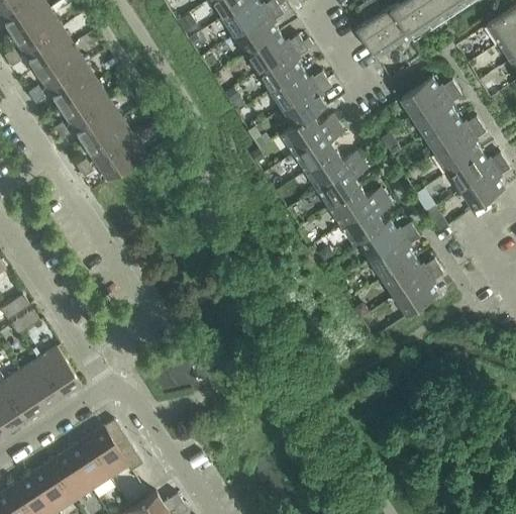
[(0,13),(20,0),(0,0),(0,13)]
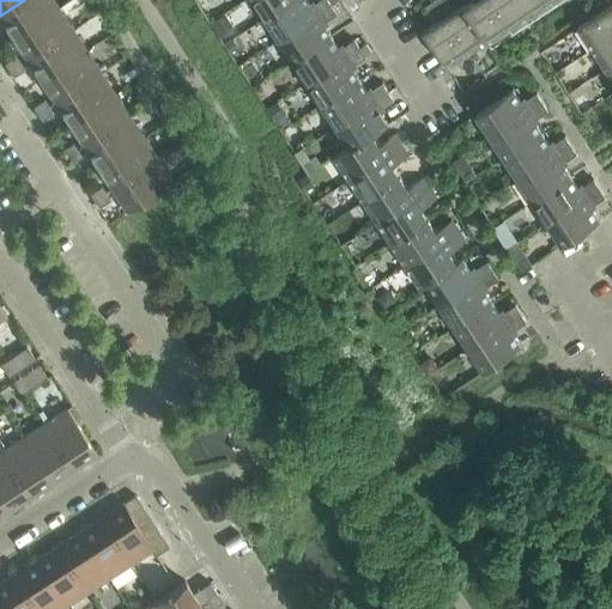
[(49,0),(24,0),(0,16),(0,24),(11,41),(56,11),(49,0)]
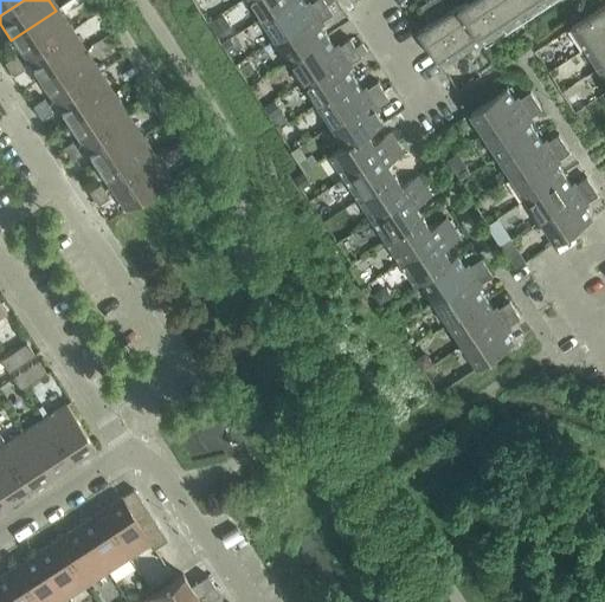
[(249,0),(262,20),(293,0),(249,0)]
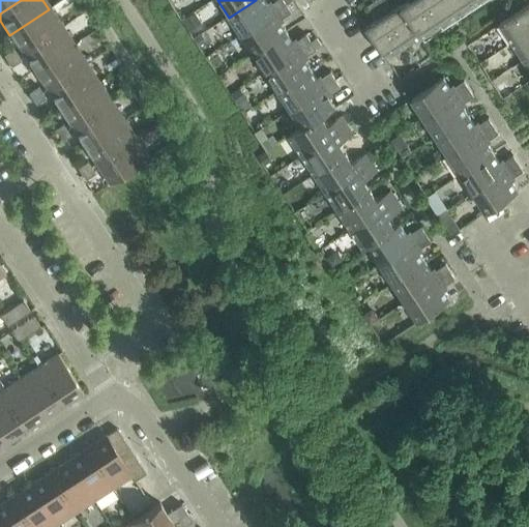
[(263,0),(256,0),(229,18),(241,36),(286,7),(281,0),(280,0),(271,6),(267,5),(263,0)]
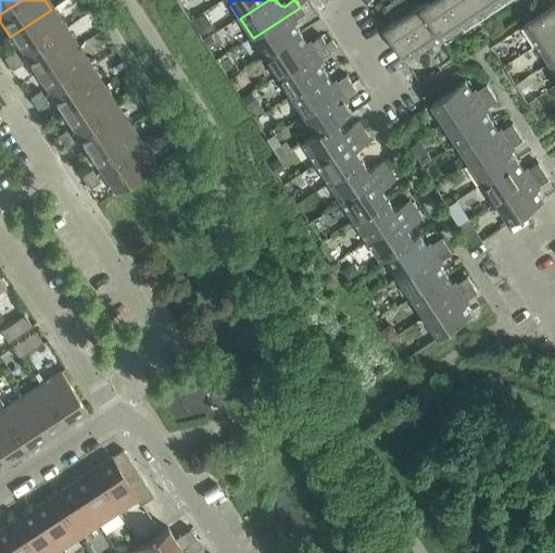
[(402,0),(399,0),(393,4),(400,14),(407,9),(402,0)]
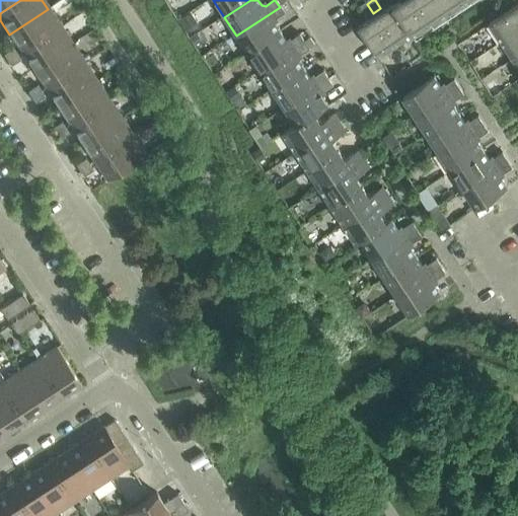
[(415,0),(401,0),(393,6),(414,35),(432,23),(430,21),(429,21),(415,0)]
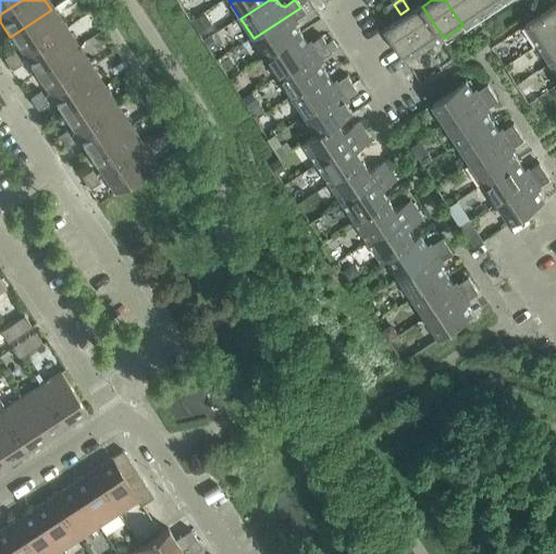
[(471,0),(445,0),(460,23),(461,23),(476,14),(480,22),(489,16),(483,9),(479,11),(471,0)]
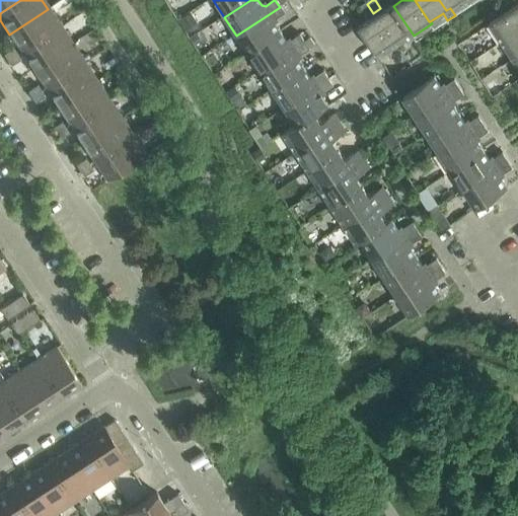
[(439,0),(446,10),(450,8),(461,0),(439,0)]
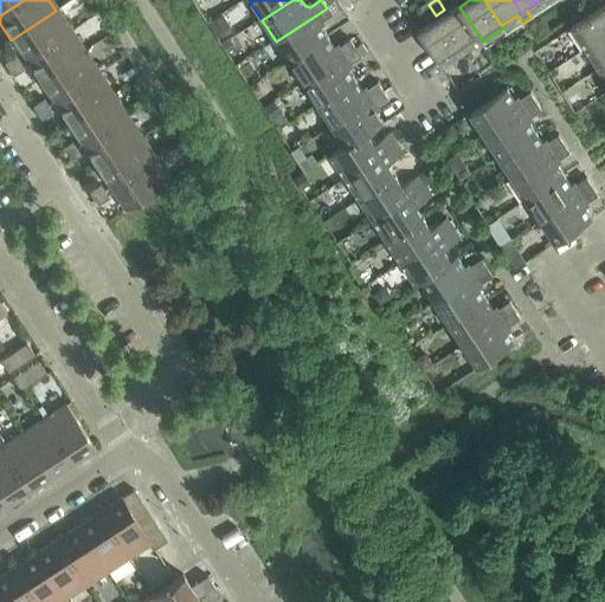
[(436,15),(429,5),(420,10),(427,21),(436,15)]
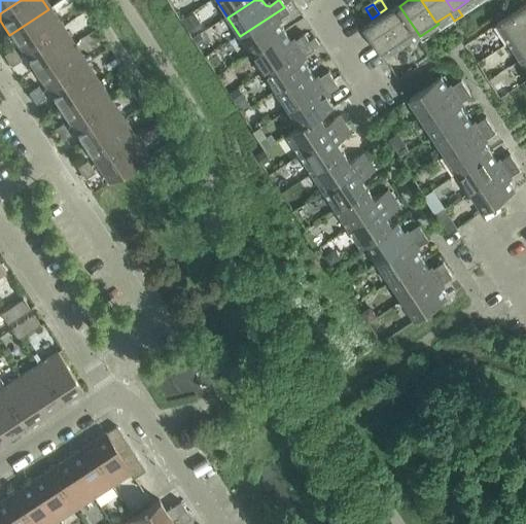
[(399,6),(382,18),(402,48),(420,36),(399,6)]
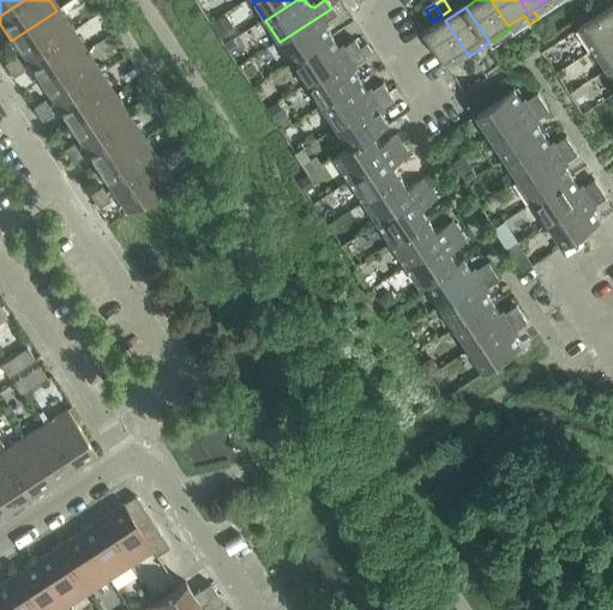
[(612,7),(578,30),(593,52),(612,38),(612,7)]
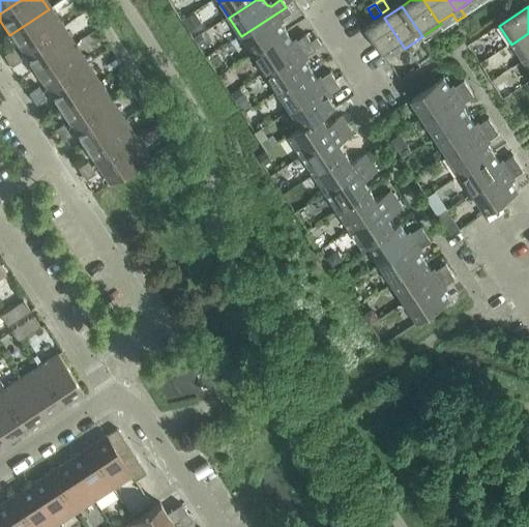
[(286,7),(241,36),(254,55),(286,34),(280,26),(281,22),(291,15),(286,7)]
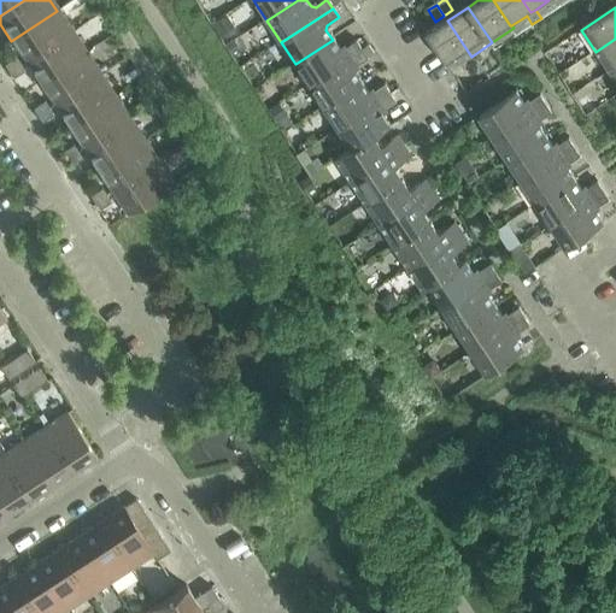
[(57,11),(11,41),(25,63),(71,33),(57,11)]
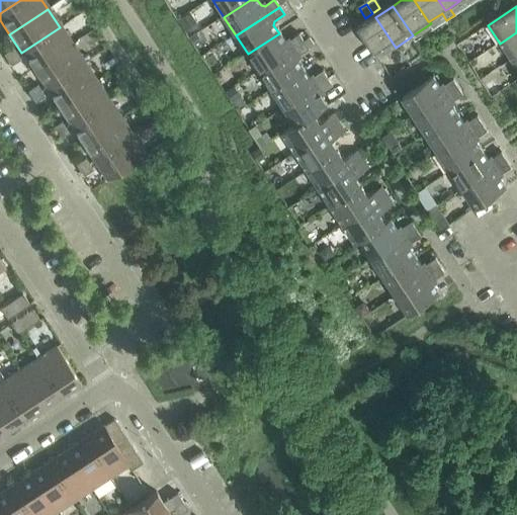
[(190,14),(178,21),(185,32),(196,25),(190,14)]
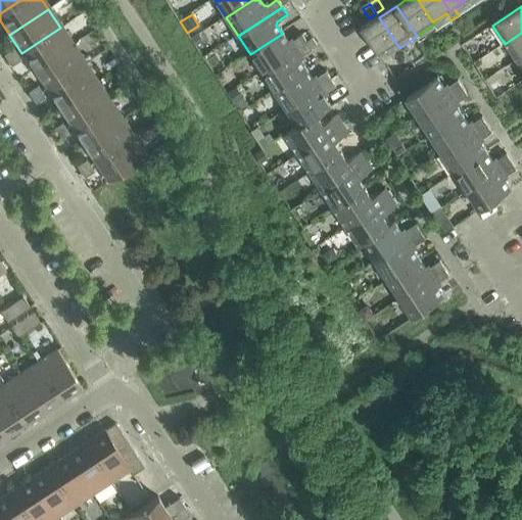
[(456,28),(463,22),(459,15),(451,20),(456,28)]
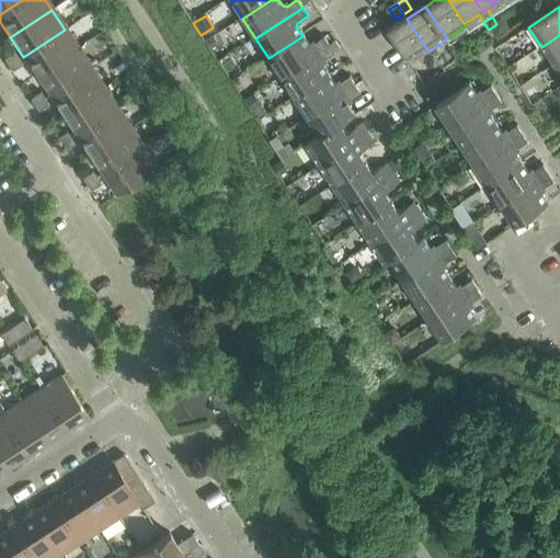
[(429,52),(407,19),(387,32),(409,64),(429,52)]
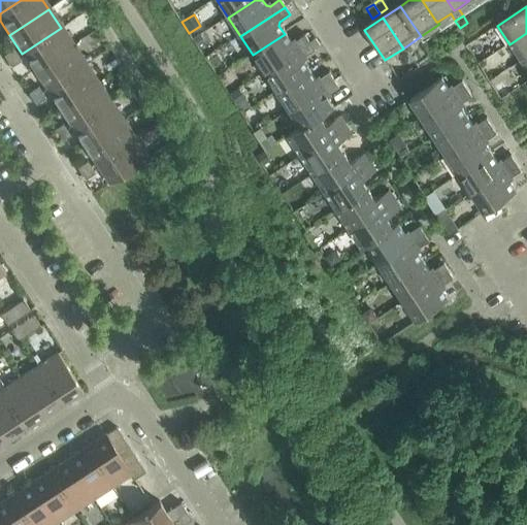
[(61,28),(22,54),(34,72),(73,46),(61,28)]
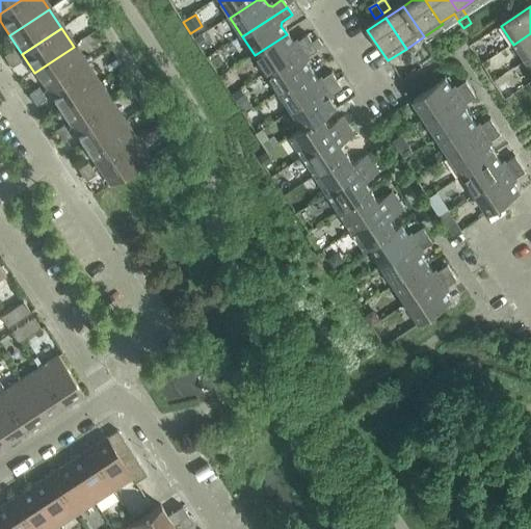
[(530,33),(513,45),(525,62),(530,58),(530,33)]
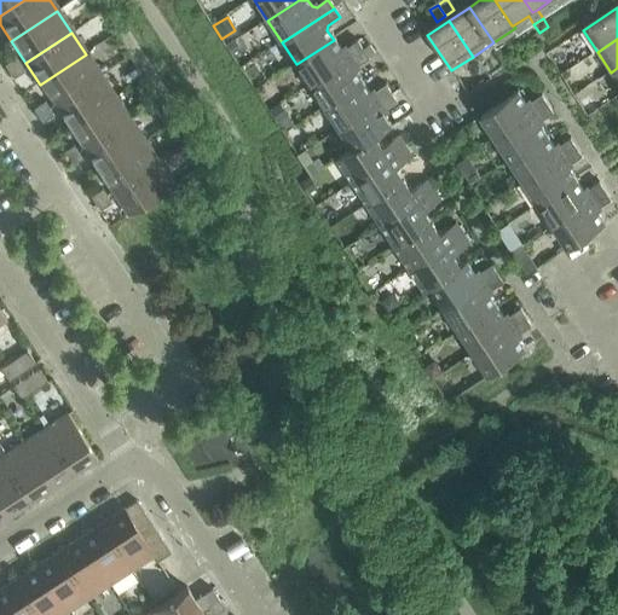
[(334,40),(296,64),(311,86),(363,52),(357,44),(345,51),(340,50),(334,40)]
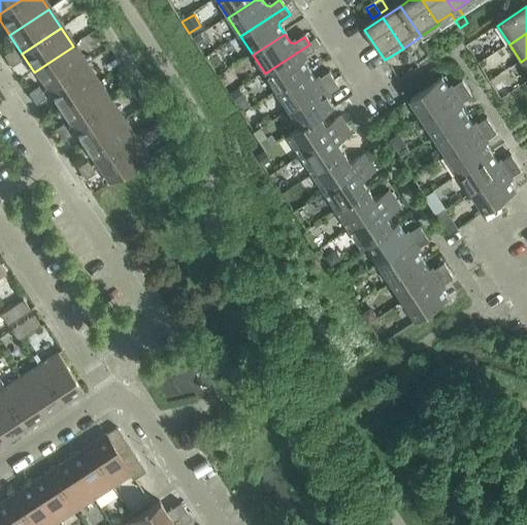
[(309,44),(265,73),(277,92),(309,71),(303,63),(304,59),(315,52),(309,44)]
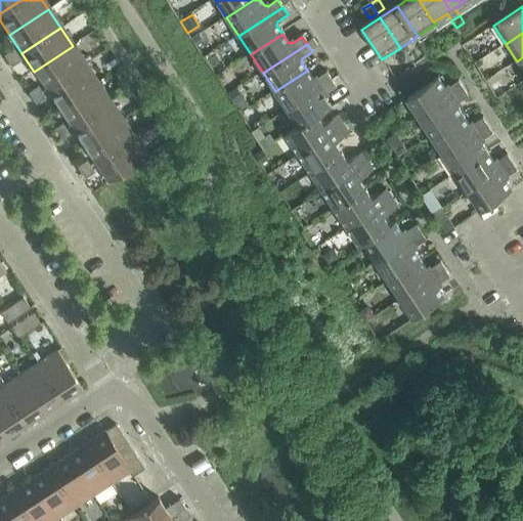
[(73,46),(34,72),(46,90),(85,64),(73,46)]
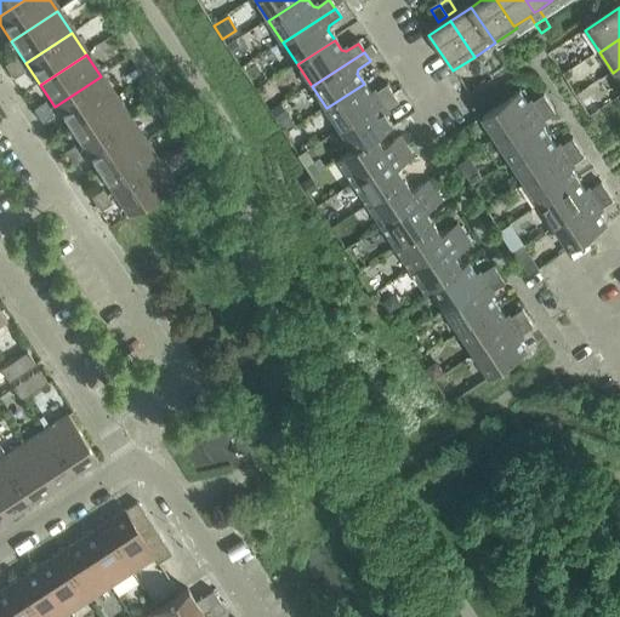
[(4,68),(9,74),(20,67),(15,60),(4,68)]
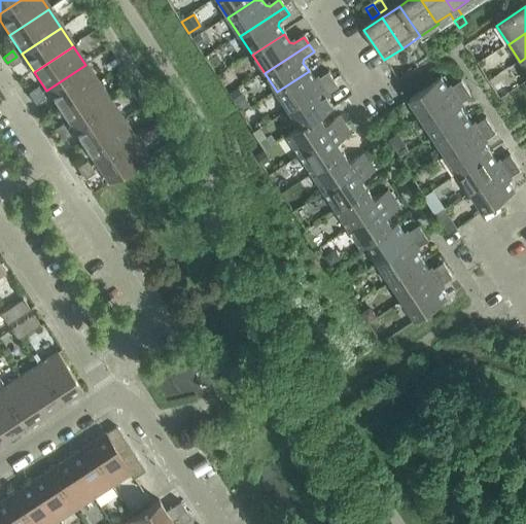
[(16,57),(7,63),(10,69),(21,63),(16,57)]
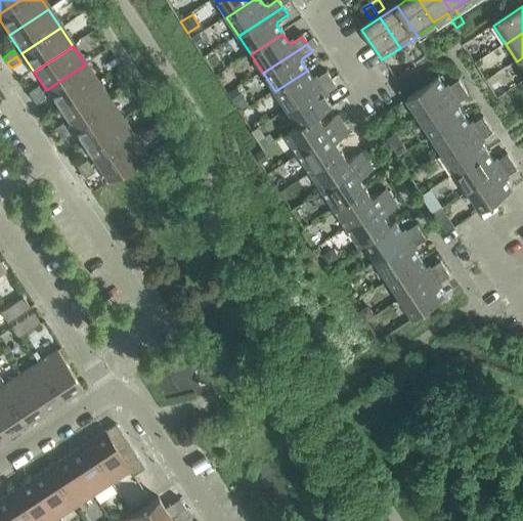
[(85,64),(46,90),(58,109),(97,84),(85,64)]
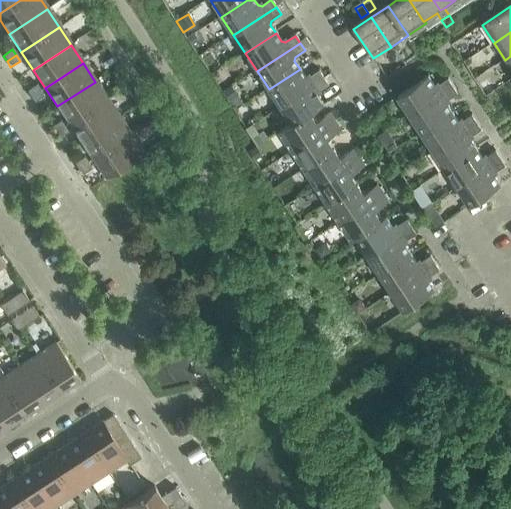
[(300,69),(269,89),(281,107),(324,79),(319,72),(309,78),(305,77),(300,69)]
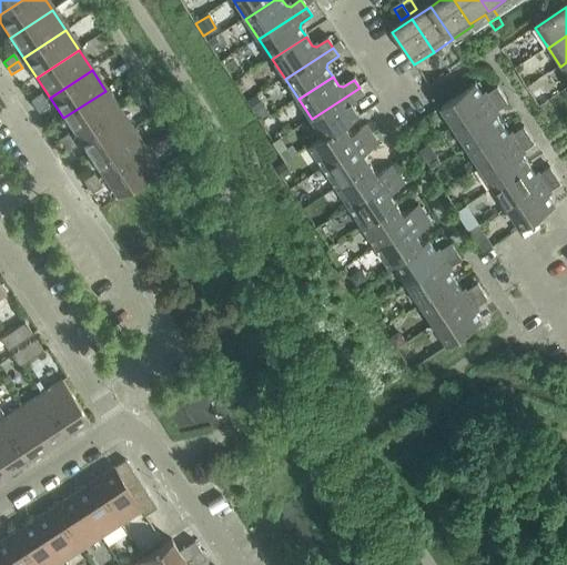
[(441,108),(454,129),(502,98),(497,90),(486,97),(482,96),(475,86),(441,108)]
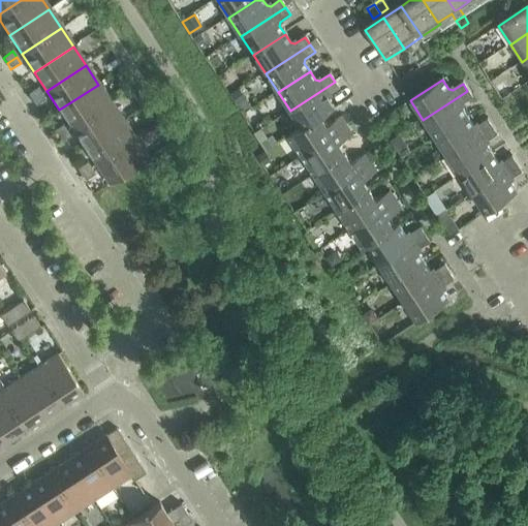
[(290,111),(302,129),(303,129),(320,118),(321,119),(335,110),(329,100),(329,96),(340,89),(335,82),(290,111)]
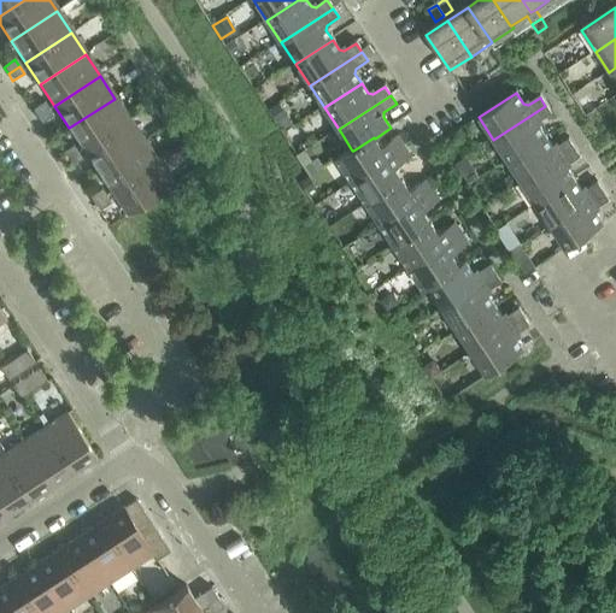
[(115,99),(69,128),(83,151),(129,121),(115,99)]
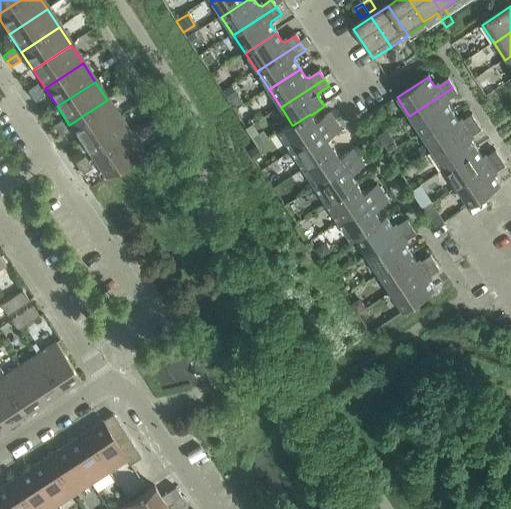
[(486,83),(479,88),(486,98),(493,93),(486,83)]
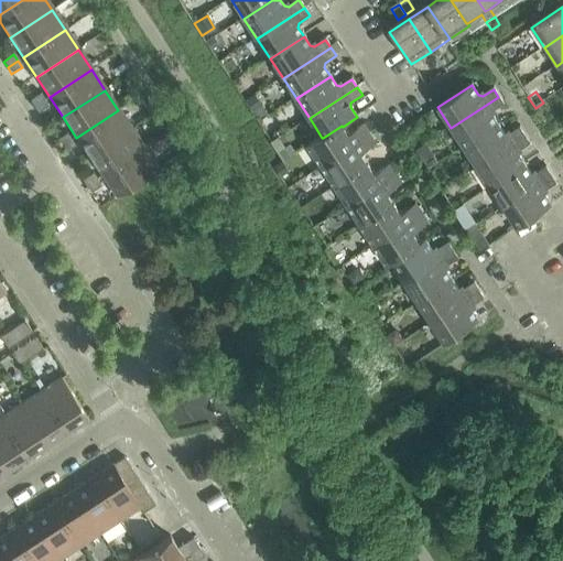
[(30,101),(33,108),(44,101),(40,95),(30,101)]
